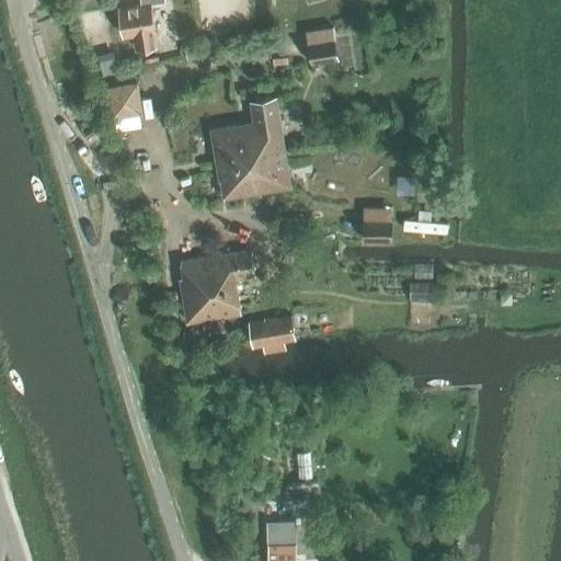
[(123,35),(135,34),(137,49),(157,46),(155,31),(156,31),(151,3),(165,1),(164,0),(140,0),(141,4),(118,8),(123,35)]
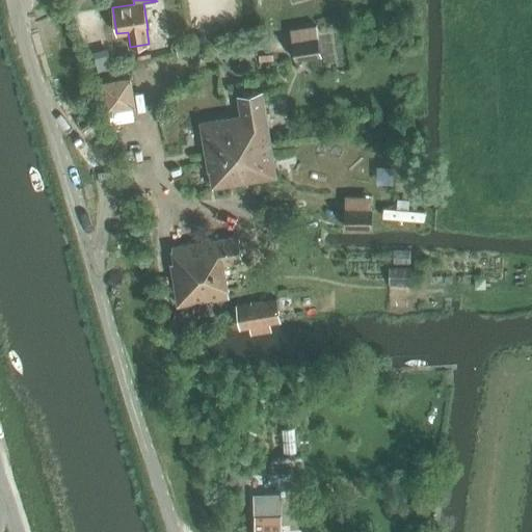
[(290,30),(295,60),(321,56),(316,25),(290,30)]
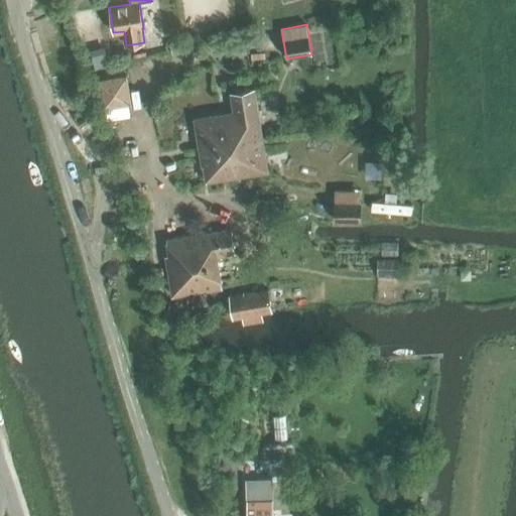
[(139,96),(137,63),(107,66),(108,97),(139,96)]
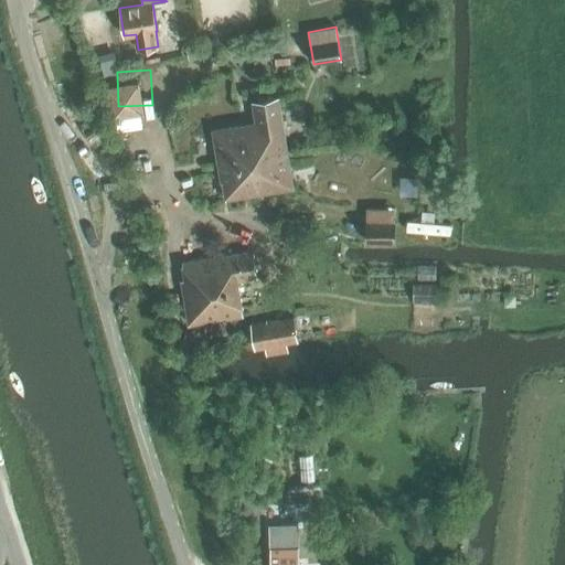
[(221,182),(223,182),(225,200),(294,188),(278,97),(252,100),(256,123),(212,130),(221,182)]
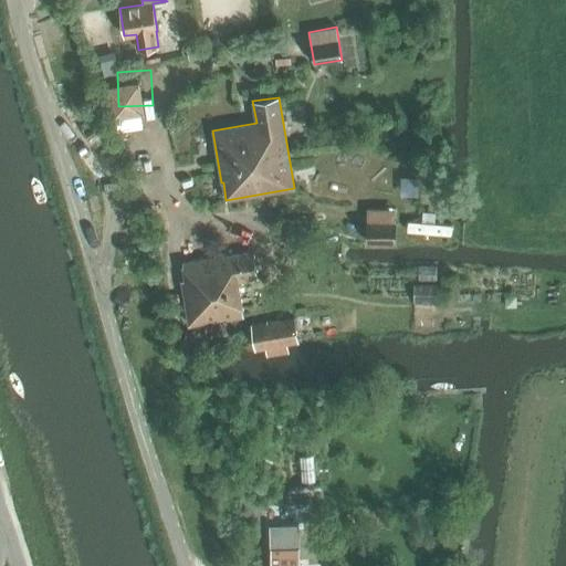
[(130,123),(152,119),(150,108),(128,111),(130,123)]
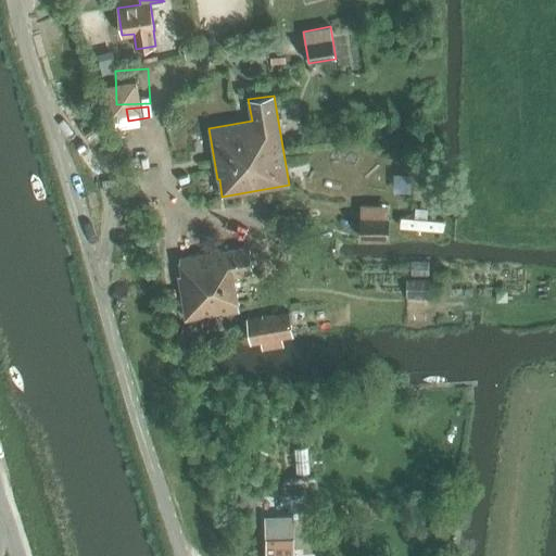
[(407,203),(407,219),(443,218),(443,203),(407,203)]
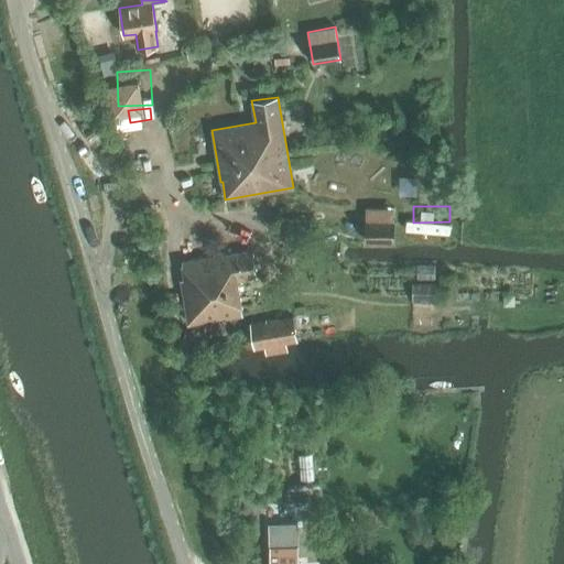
[(366,241),(394,241),(394,209),(366,208),(366,241)]
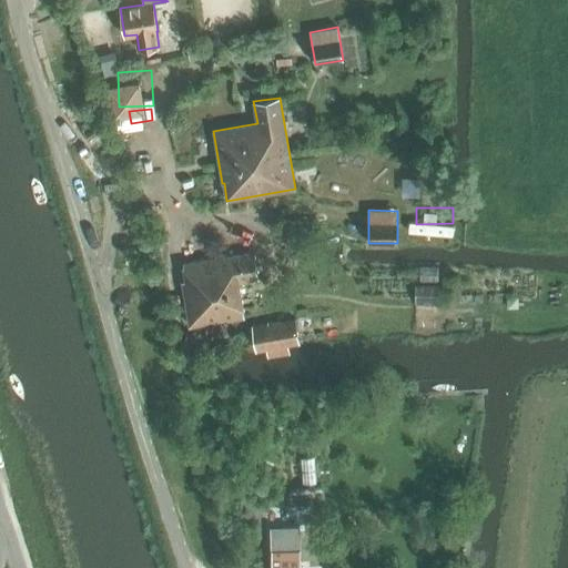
[(174,279),(181,322),(239,313),(233,280),(250,277),(246,251),(213,255),(175,262),(179,277),(174,279)]
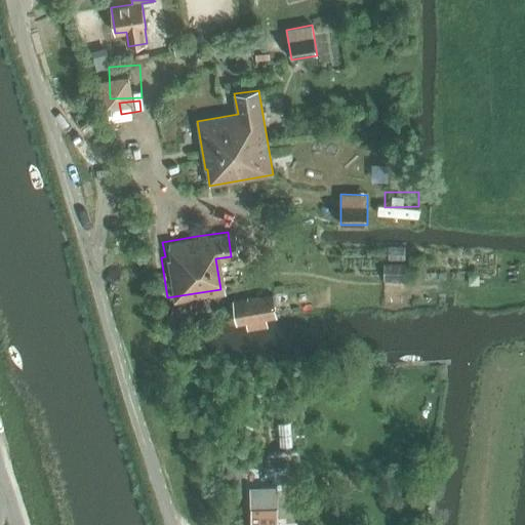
[(247,325),(248,333),(269,330),(267,321),(276,319),(272,296),(234,303),(239,326),(247,325)]
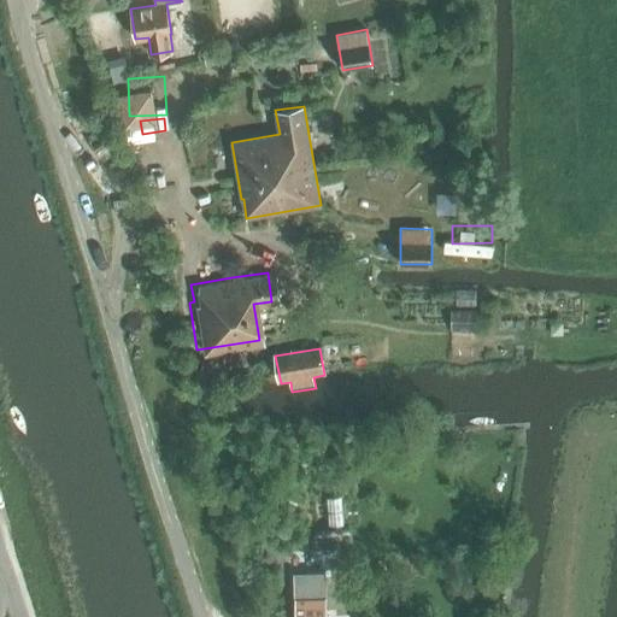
[(321,475),(325,512),(362,506),(356,470),(321,475)]
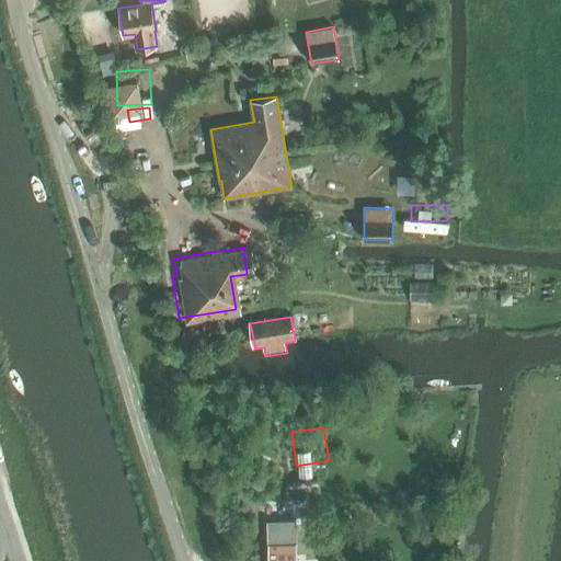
[(295,560),(295,542),(267,544),(267,560),(295,560)]
